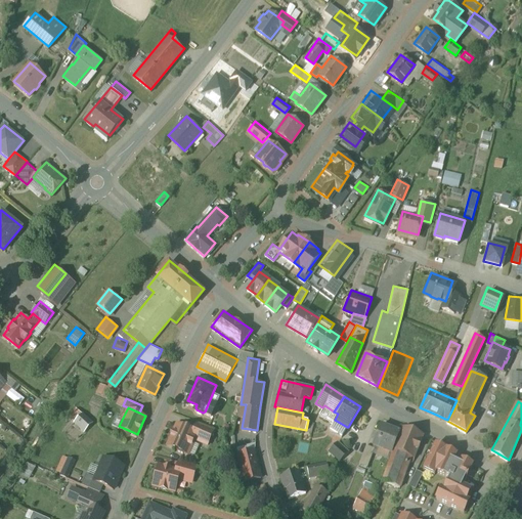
[(75,420),(85,430),(93,422),(82,412),(75,420)]
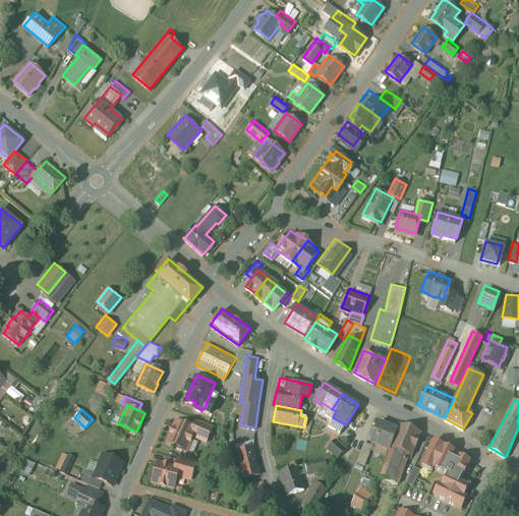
[(345,424),(333,417),(328,425),(340,433),(345,424)]
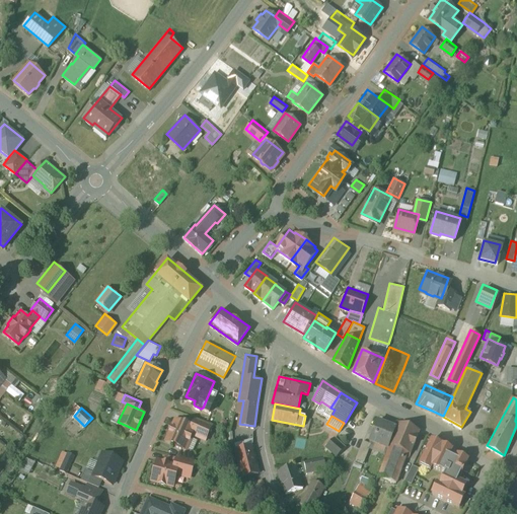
[(205,438),(212,423),(196,417),(192,426),(195,427),(193,432),(205,438)]
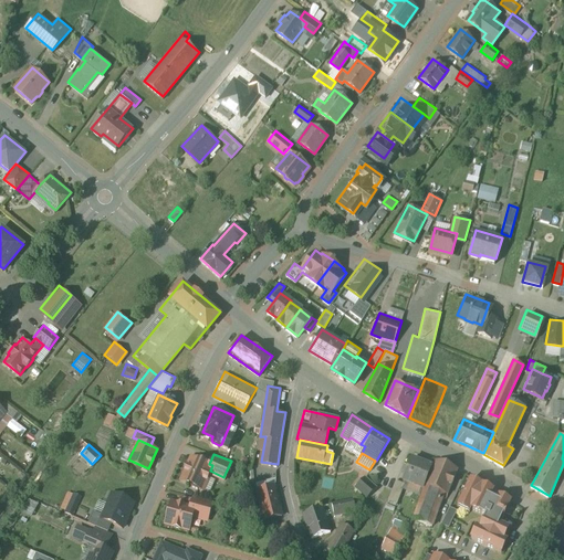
[(429,464),(408,455),(400,477),(401,477),(400,481),(401,481),(401,478),(420,485),(429,464)]
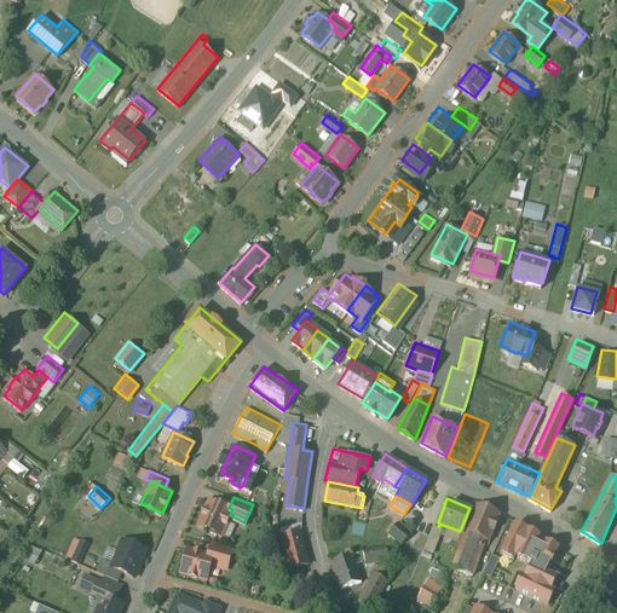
[(229,508),(209,499),(199,524),(209,527),(209,530),(217,533),(219,532),(221,533),(230,515),(232,509),(229,508)]
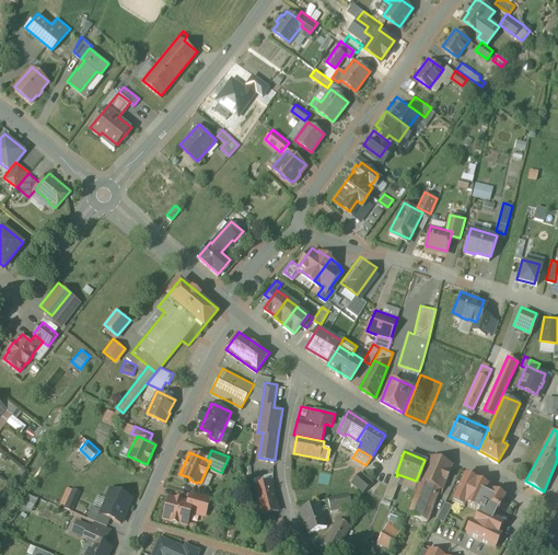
[(451,462),(428,453),(406,511),(425,518),(436,489),(439,490),(451,462)]
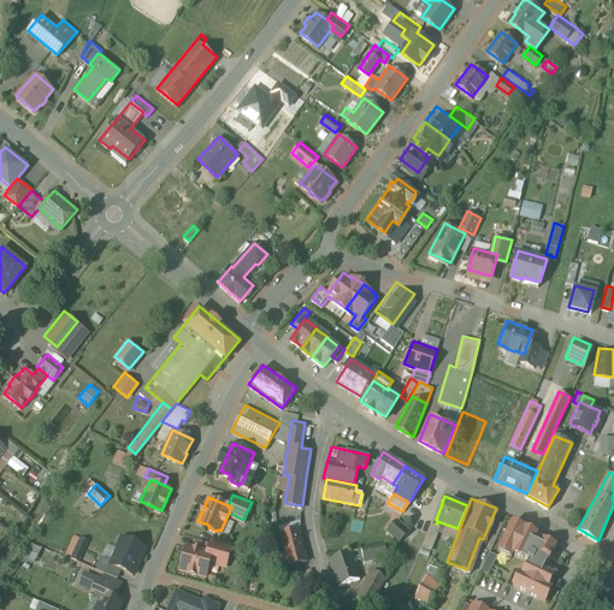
[(400,540),(411,529),(401,520),(405,517),(401,514),(387,528),(400,540)]
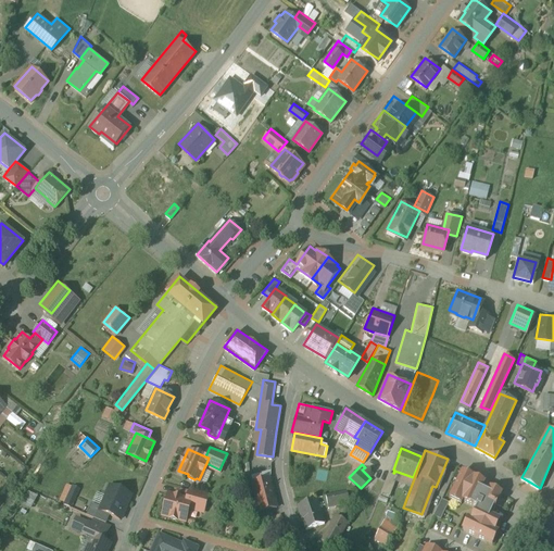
[(482,478),(460,468),(447,496),(458,501),(461,498),(475,504),(468,516),(465,514),(460,526),(490,540),(495,529),(492,527),(498,516),(488,512),(490,506),(492,506),(500,489),(488,484),(485,489),(479,486),(482,478)]
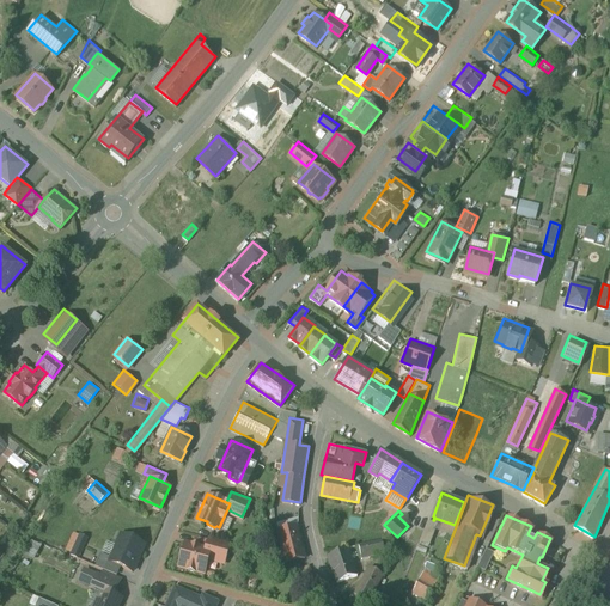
[(433,520),(425,516),(416,539),(426,543),(435,520),(434,520),(433,520)]
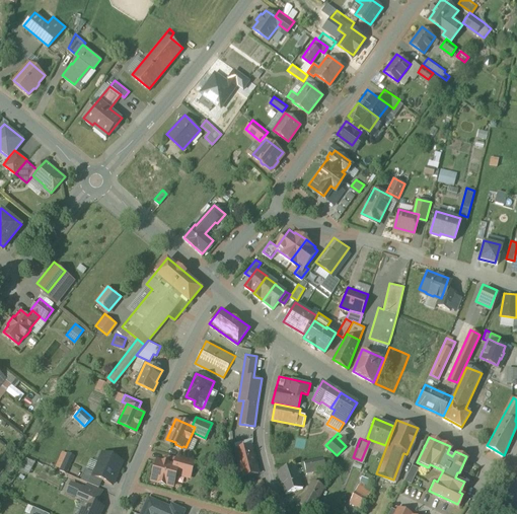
[(308,448),(310,458),(326,454),(324,446),(321,446),(321,440),(310,440),(310,448),(308,448)]
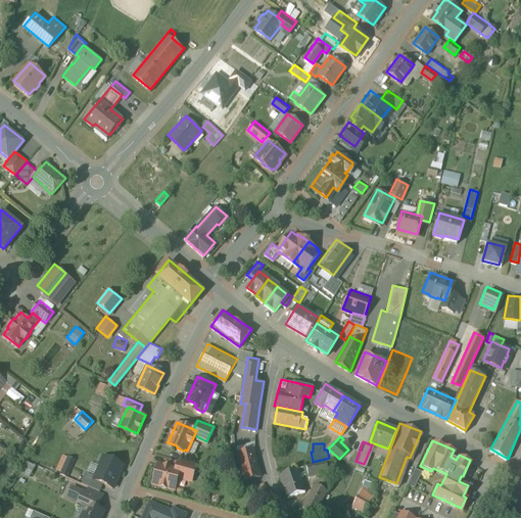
[(254,446),(236,452),(243,479),(262,475),(254,446)]
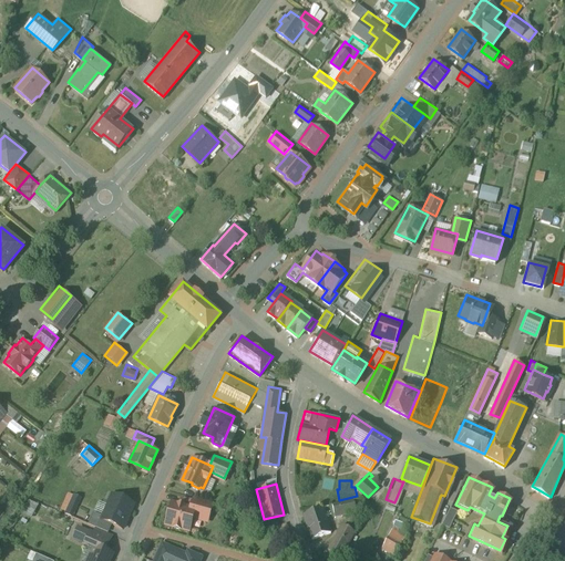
[(113,490),(101,517),(124,527),(136,501),(113,490)]
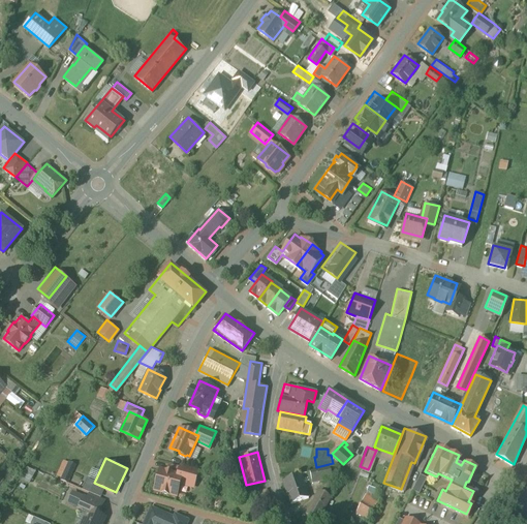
[(198,468),(181,463),(178,473),(182,474),(181,478),(195,482),(198,468)]
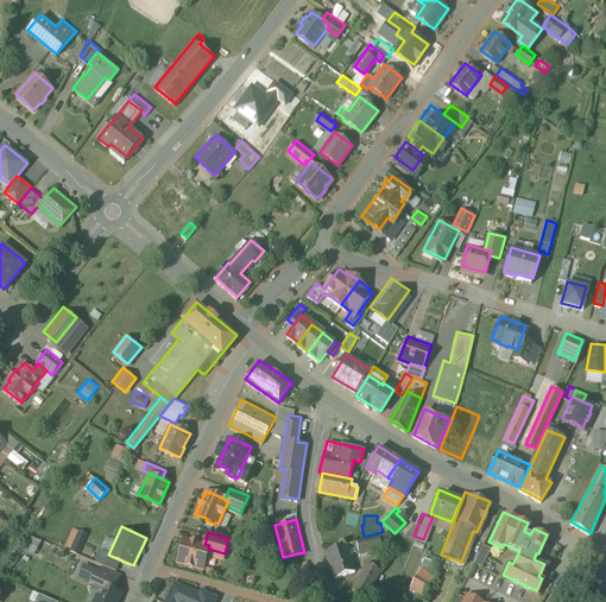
[(357,539),(359,552),(383,547),(380,534),(357,539)]
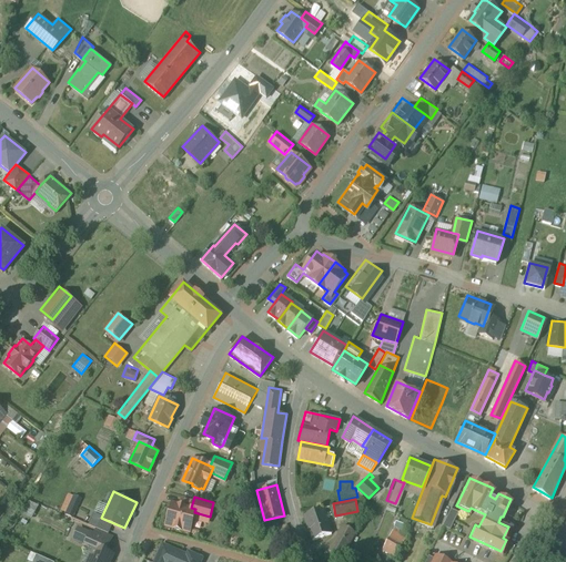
[(172,502),(167,522),(174,524),(174,525),(181,528),(181,527),(190,529),(194,512),(195,509),(191,508),(172,502)]
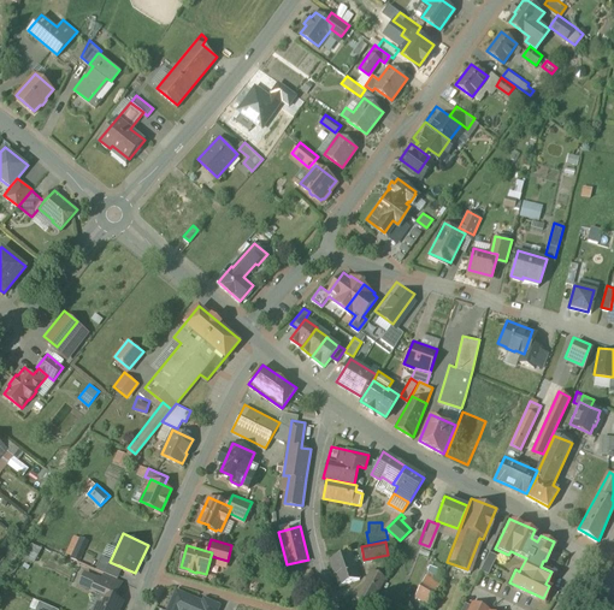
[(495,552),(486,549),(478,568),(485,572),(495,552)]
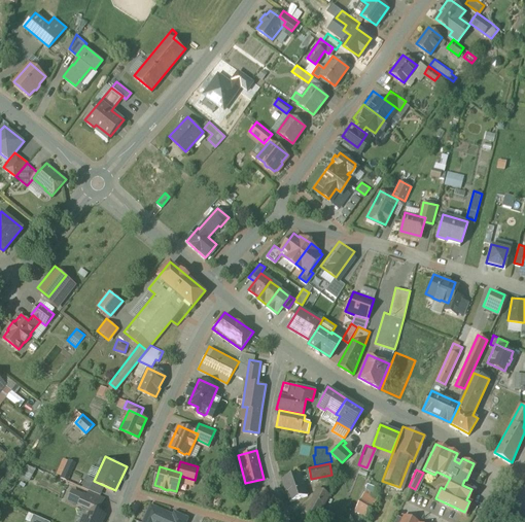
[(282,477),(290,499),(308,493),(300,471),(282,477)]
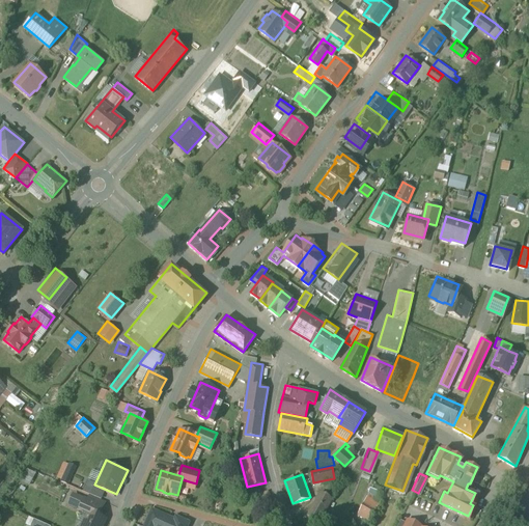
[(365,490),(366,490),(377,496),(380,490),(367,485),(365,490)]
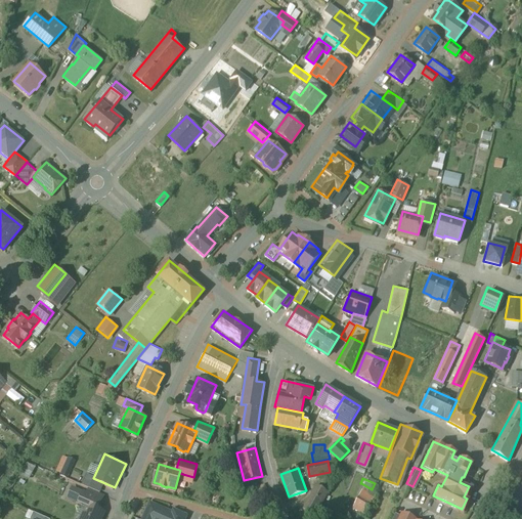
[(362,510),(374,490),(372,489),(361,483),(351,504),(362,510)]
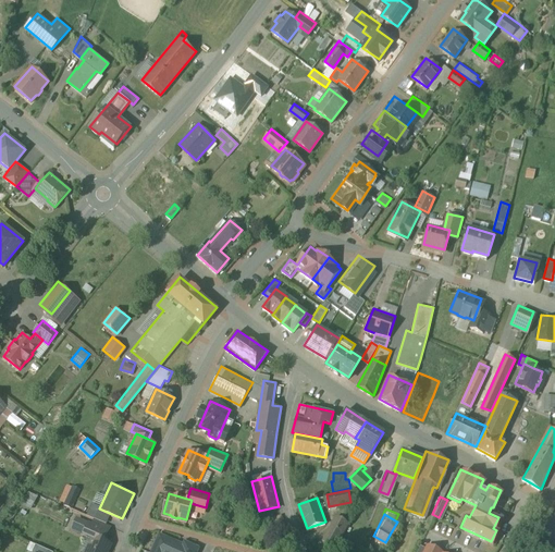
[(335,547),(348,522),(336,515),(323,539),(335,547)]
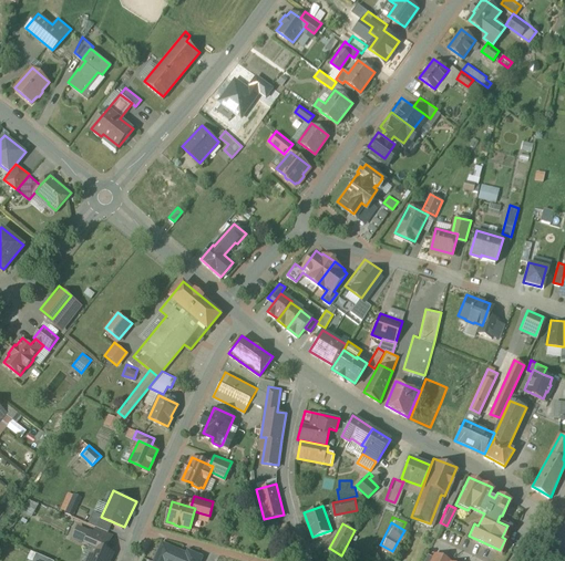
[(86,540),(91,530),(79,526),(74,536),(86,540)]
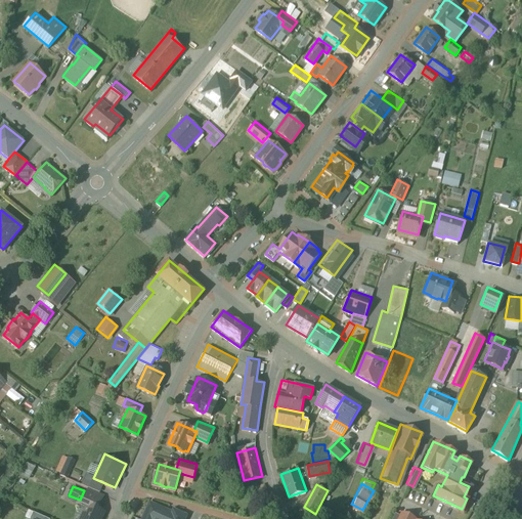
[(87,492),(100,499),(103,492),(90,486),(87,492)]
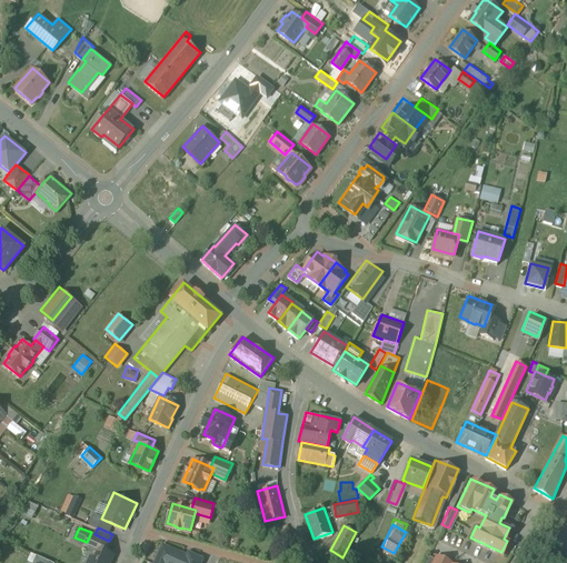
[(95,534),(91,532),(87,542),(96,546),(96,545),(106,550),(109,541),(95,534)]
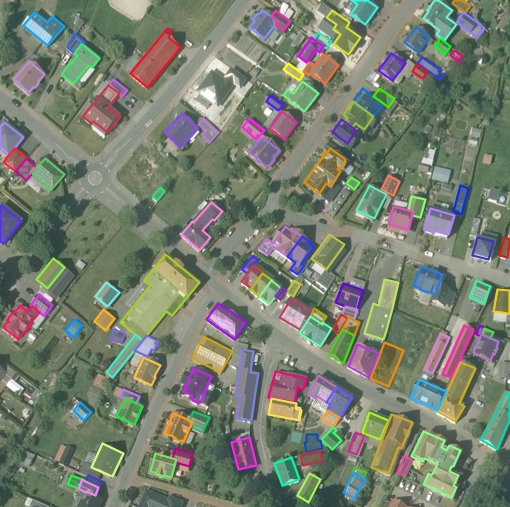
[(160,496),(147,490),(141,504),(147,506),(178,506),(181,502),(170,498),(169,501),(160,497),(160,496)]
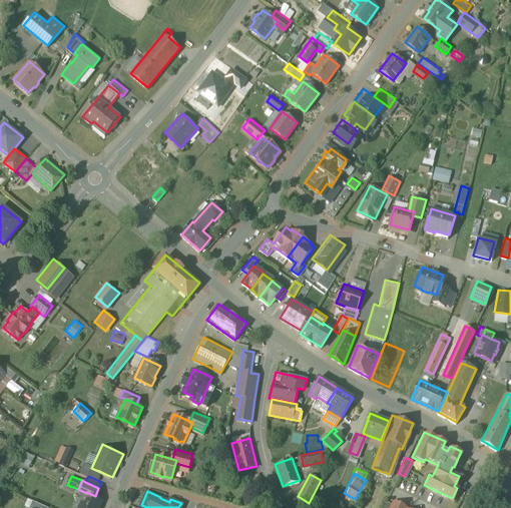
[(96,507),(101,499),(95,496),(86,492),(86,493),(79,507),(96,507)]
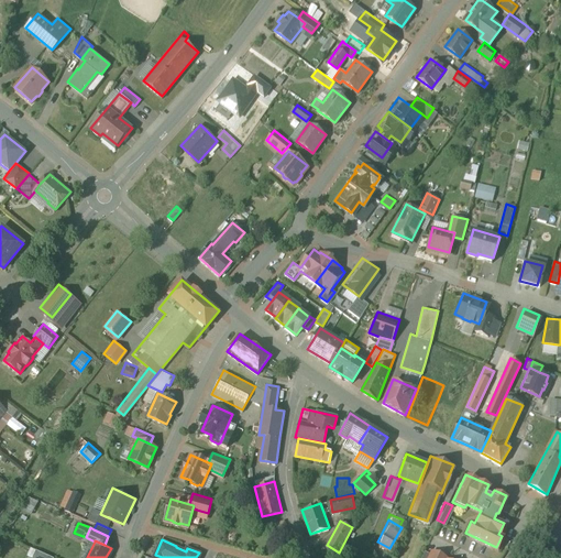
[(35,557),(50,557),(52,556),(34,547),(30,556),(34,557),(35,557)]
